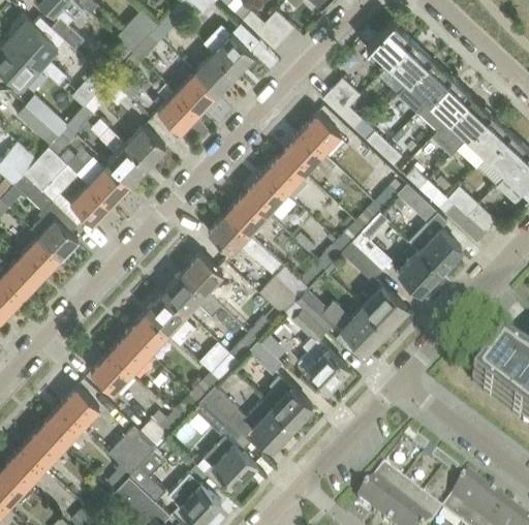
[(35,0),(49,12),(59,21),(52,28),(65,40),(75,50),(84,41),(67,25),(83,7),(74,0),(35,0)]
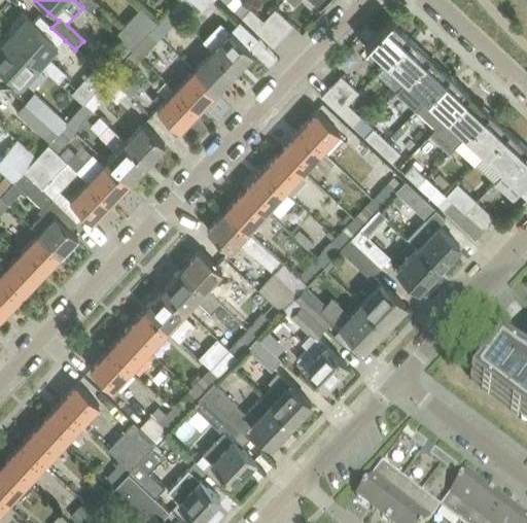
[(74,0),(82,7),(90,14),(97,7),(89,0),(74,0)]
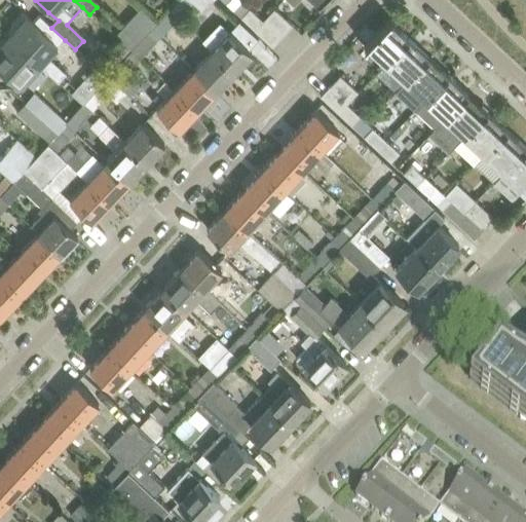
[(176,0),(166,11),(178,22),(193,4),(202,13),(213,2),(210,0),(176,0)]
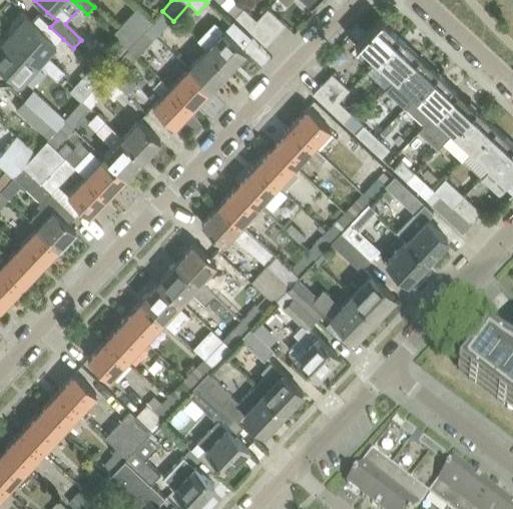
[(212,0),(227,14),(236,4),(231,0),(204,0),(207,2),(209,0),(212,0)]
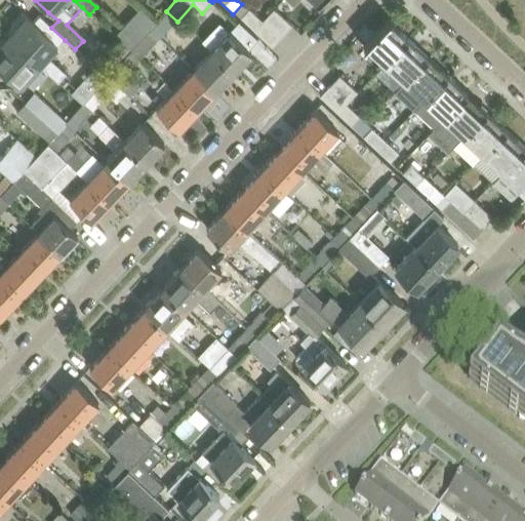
[(121,42),(131,51),(149,31),(156,23),(140,9),(115,37),(121,42)]
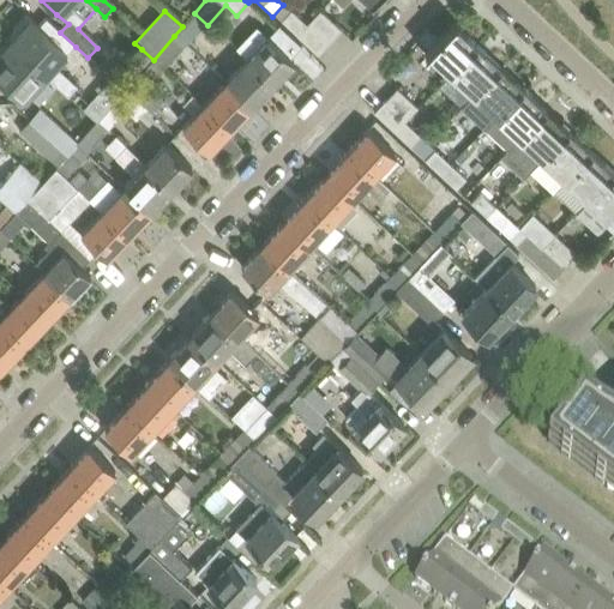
[(174,36),(187,47),(208,25),(194,13),(182,26),(174,36)]
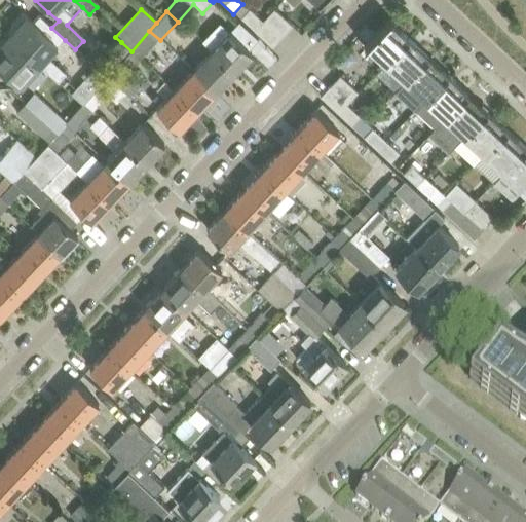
[(241,21),(273,49),(282,40),(264,24),(263,25),(250,11),(241,21)]
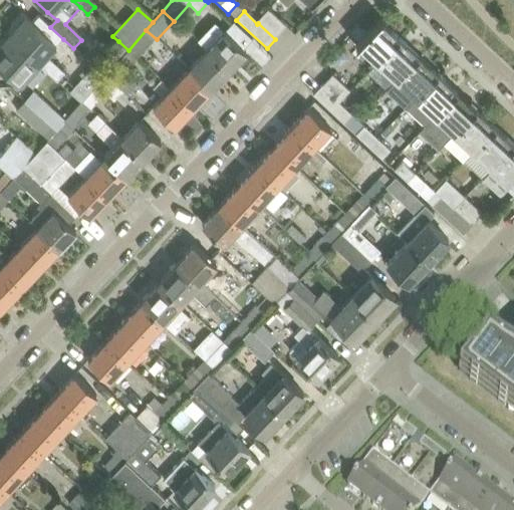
[(268,12),(258,23),(275,39),(286,28),(268,12)]
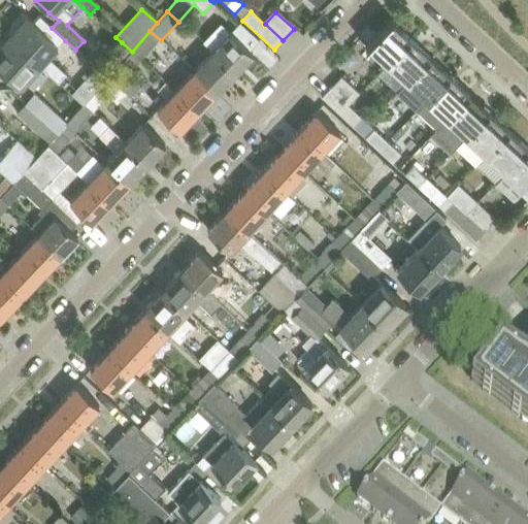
[(14,31),(8,39),(40,68),(59,85),(67,76),(48,59),(65,40),(52,28),(40,18),(33,26),(23,17),(11,29),(14,31)]
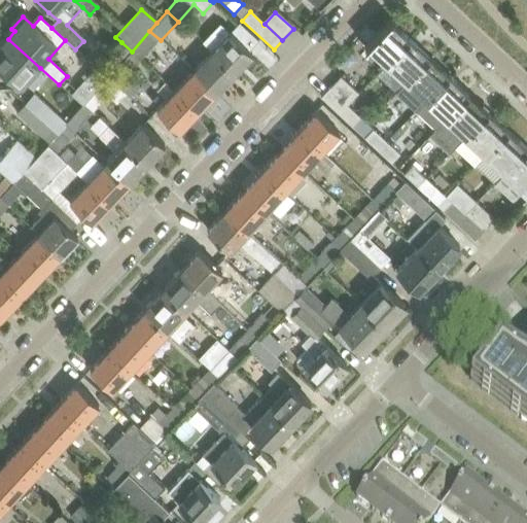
[(366,49),(382,64),(386,68),(411,42),(391,24),(392,23),(391,22),(365,49),(366,50),(366,49)]
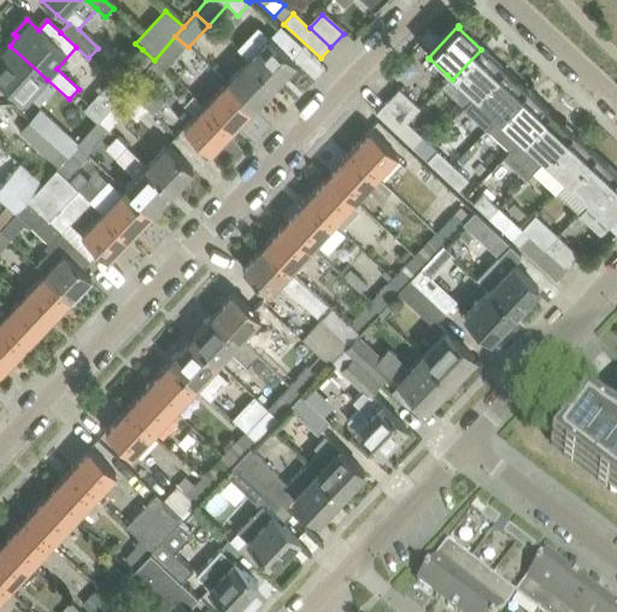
[(292,62),(304,49),(282,29),(259,53),(246,40),(236,51),(250,64),(250,63),(275,87),(295,65),(292,62)]
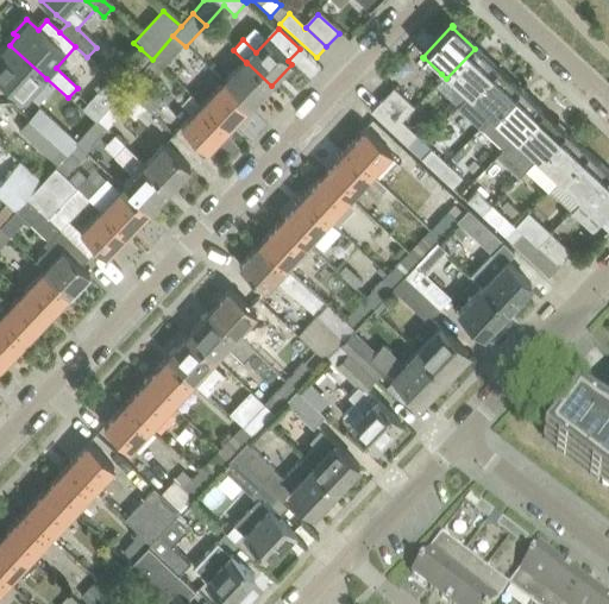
[(173,36),(152,60),(163,70),(186,46),(173,36)]
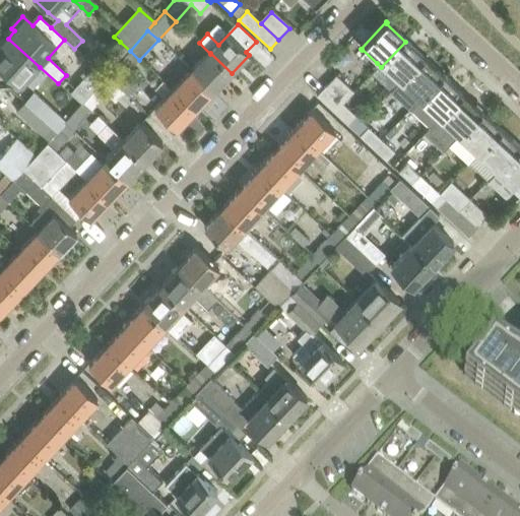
[(0,44),(0,67),(21,86),(40,67),(8,39),(1,46),(0,44)]
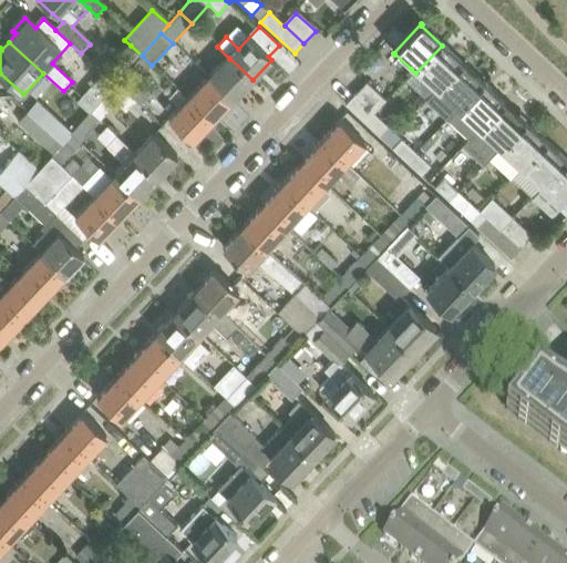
[(131,45),(119,58),(130,69),(142,55),(131,45)]
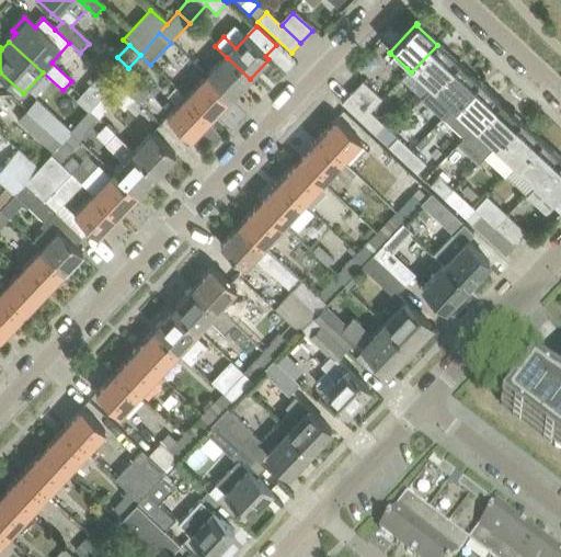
[(431,91),(421,101),(424,104),(459,66),(437,45),(411,72),(431,91)]
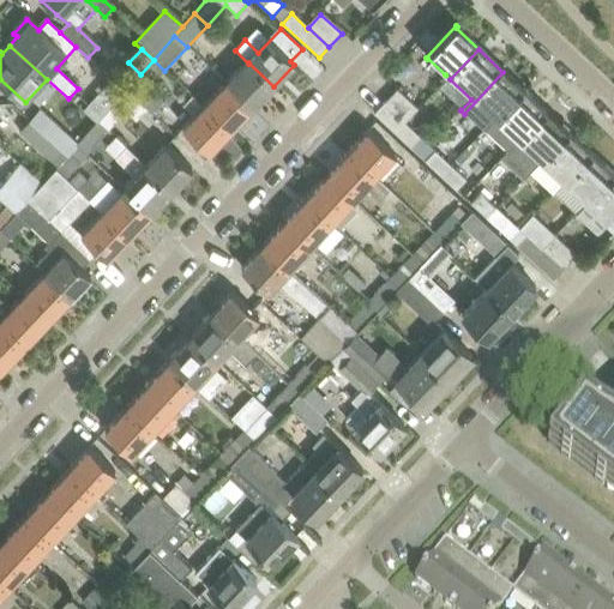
[(164,71),(154,60),(140,74),(126,90),(128,92),(127,94),(146,112),(148,110),(151,114),(164,98),(151,86),(164,71)]
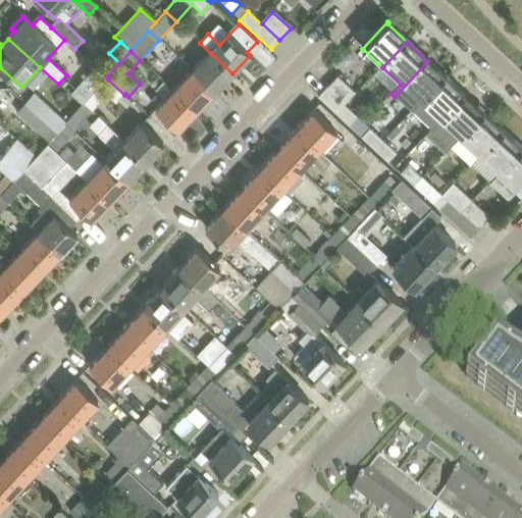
[(214,93),(215,92),(232,73),(211,53),(211,54),(194,71),(193,72),(214,93)]
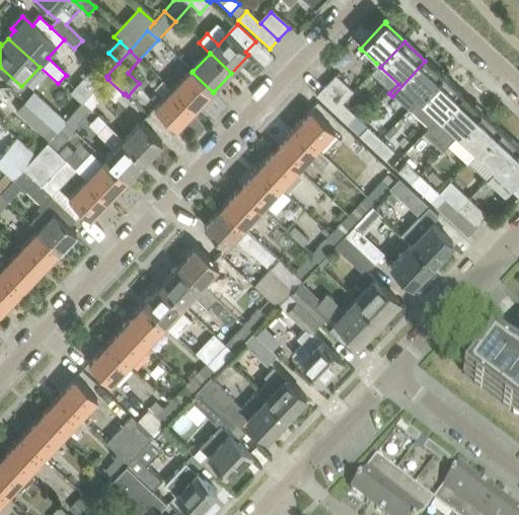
[(392,96),(410,112),(419,102),(421,104),(445,79),(425,61),(392,96)]
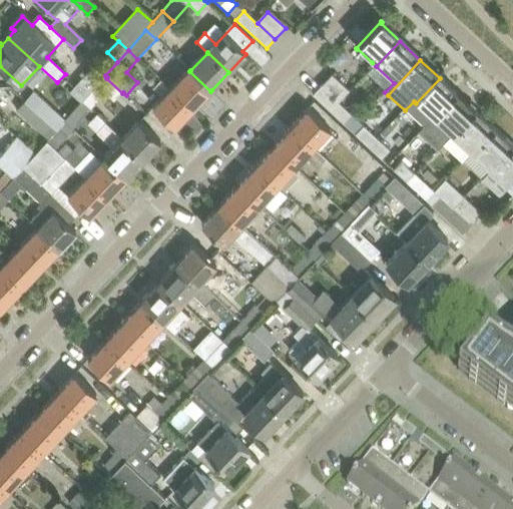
[(189,71),(187,73),(170,91),(191,111),(210,91),(189,71)]
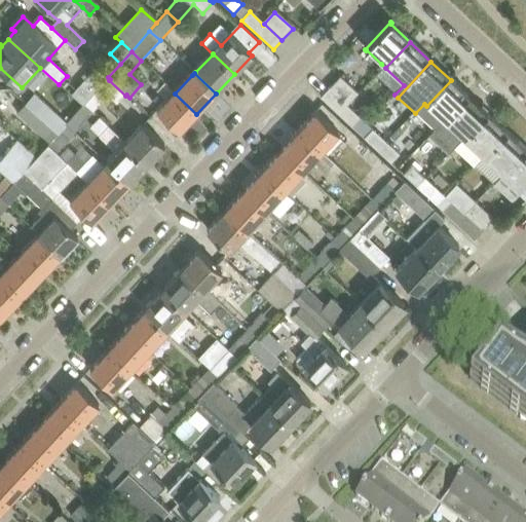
[(340,78),(331,88),(348,105),(359,95),(340,78)]
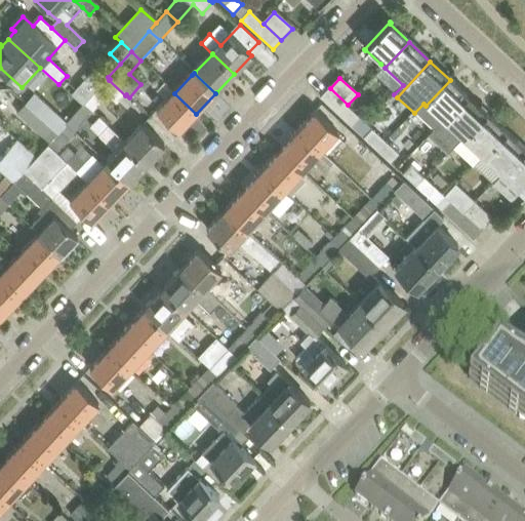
[(125,95),(109,80),(84,107),(92,114),(109,96),(117,104),(125,95)]
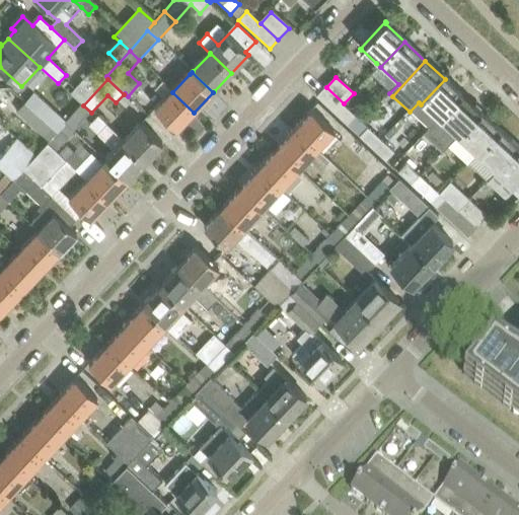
[(437,119),(423,135),(426,137),(463,96),(445,79),(421,104),(437,119)]
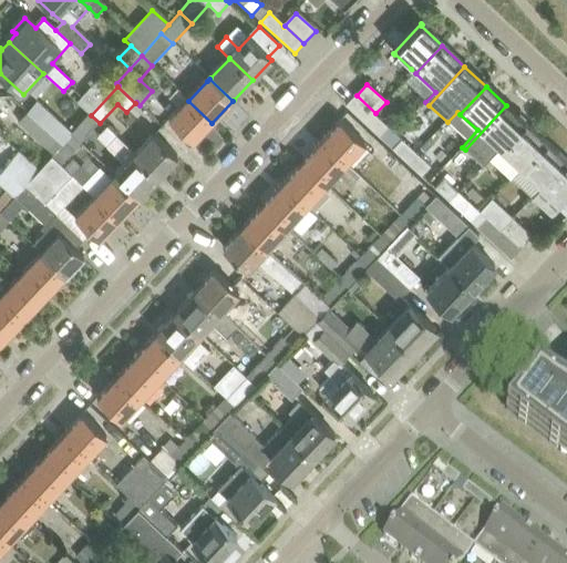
[(177,92),(168,100),(179,111),(169,121),(193,143),(212,123),(188,101),(187,102),(177,92)]
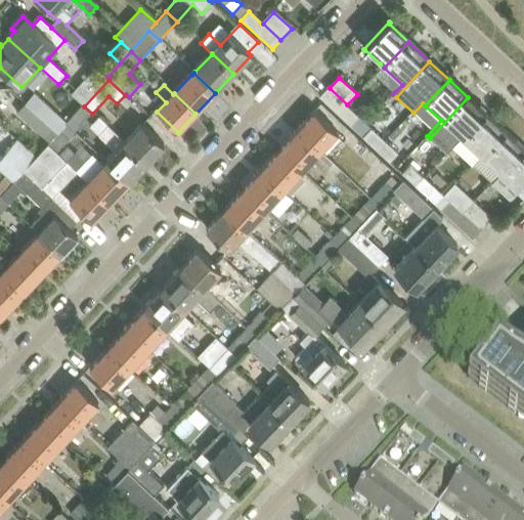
[(319,98),(335,113),(360,137),(368,128),(346,106),(347,104),(330,88),(319,98)]
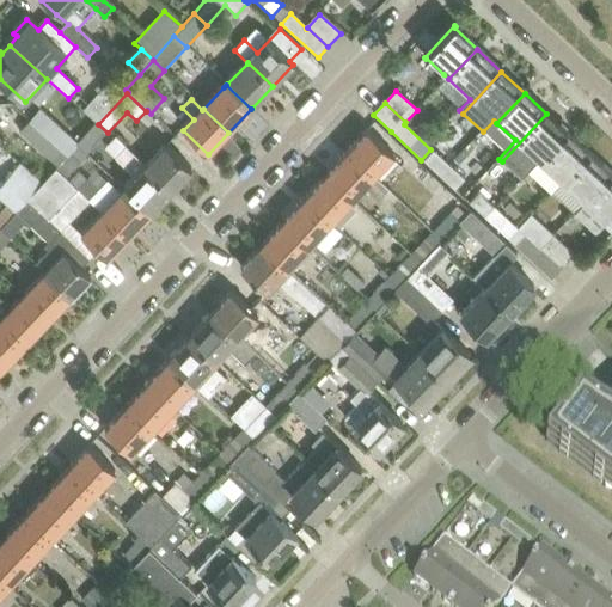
[(40,111),(30,123),(68,157),(78,146),(40,111)]
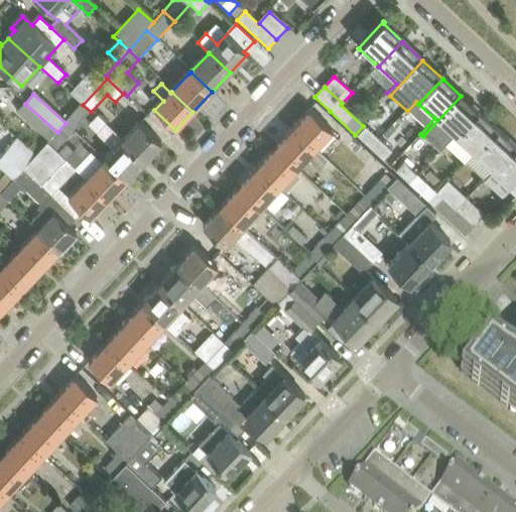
[(423,136),(440,152),(455,137),(456,138),(479,113),(461,96),(423,136)]
